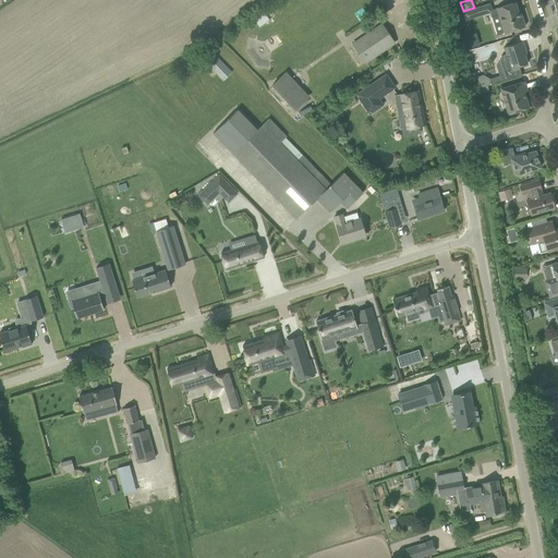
[(497,35),(524,26),(520,11),(518,11),(514,2),(490,10),(489,3),(474,8),(463,11),(465,20),(489,12),(497,35)]
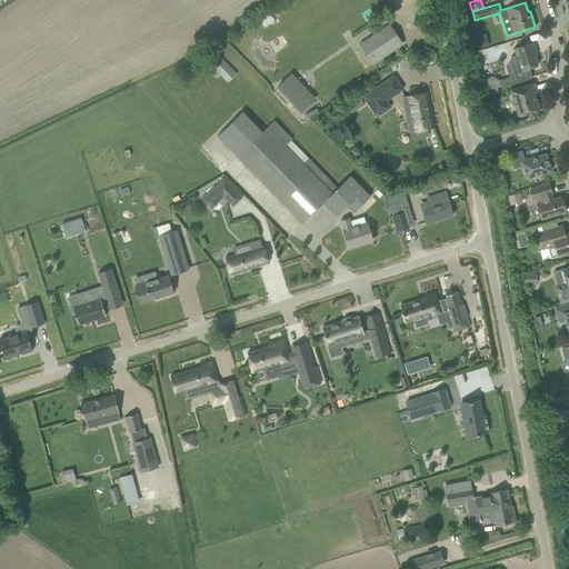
[(389,25),(360,45),(373,63),(402,43),(389,25)]
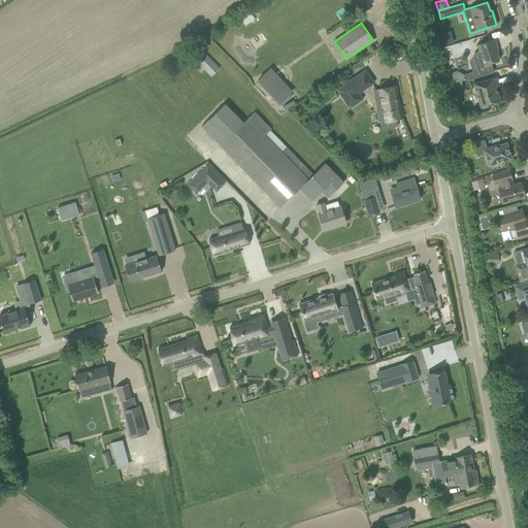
[(476,44),(479,52),(473,53),(471,58),(476,60),(471,69),(474,77),(492,72),(490,66),(492,65),(491,63),(499,60),(495,47),(497,46),(494,39),(476,44)]
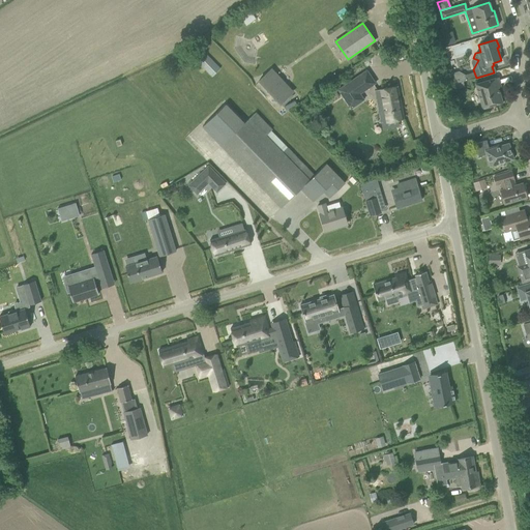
[(203,51),(195,59),(212,77),(221,68),(203,51)]
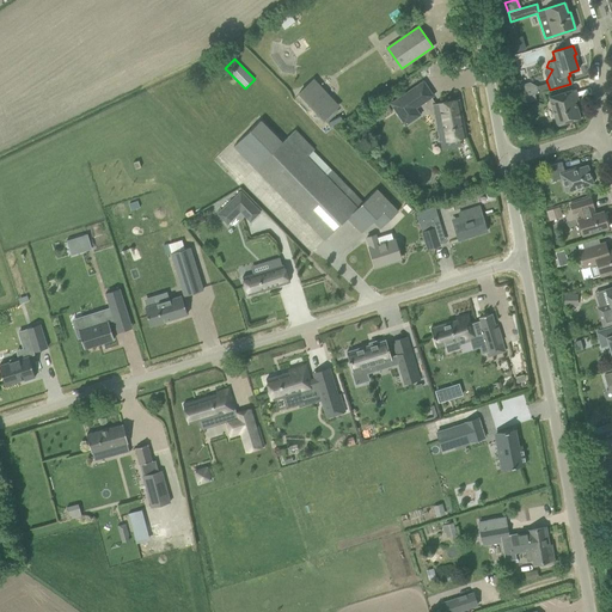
[(300,90),(298,93),(323,120),(337,106),(314,81),(303,92),(300,90)]
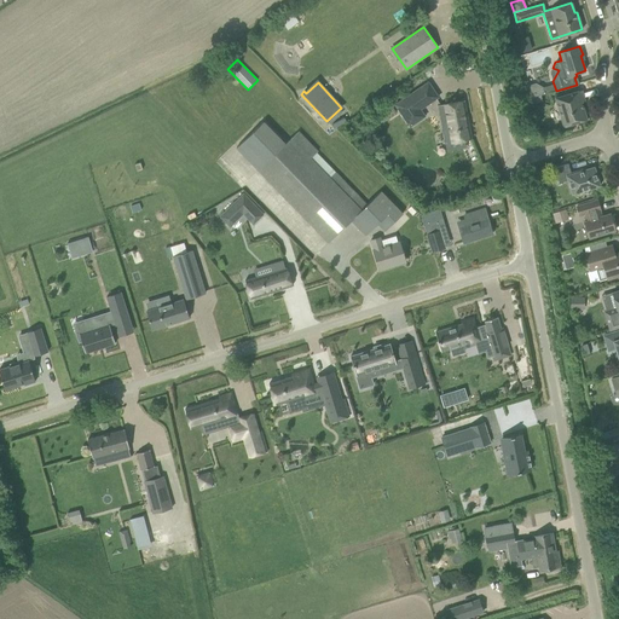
[(427,82),(395,104),(410,126),(426,115),(422,109),(438,99),(427,82)]
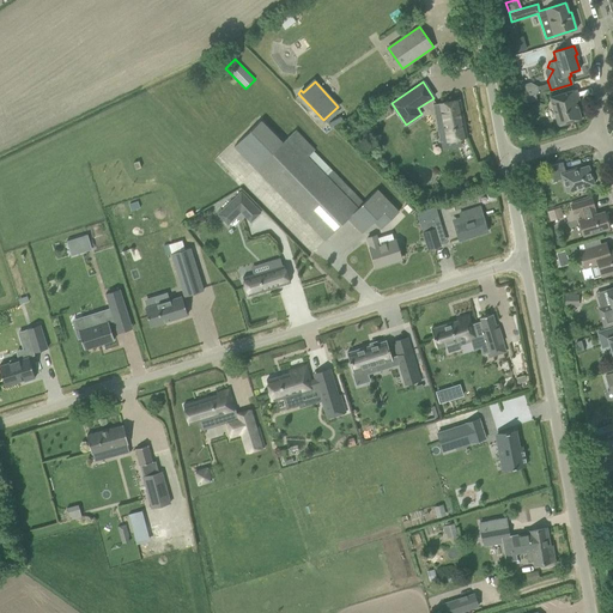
[(535,95),(540,93),(540,92),(551,90),(548,83),(536,86),(530,82),(523,84),(528,97),(535,95)]
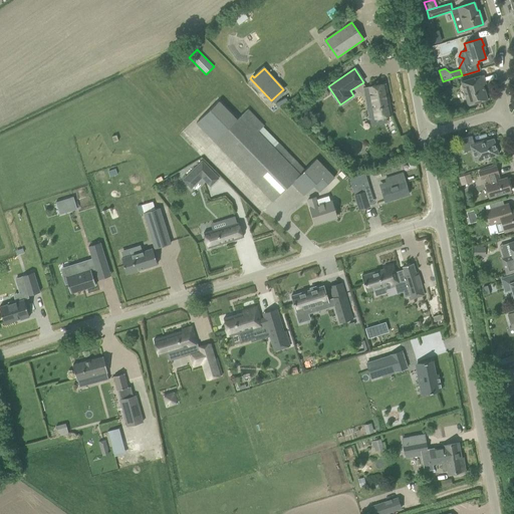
[(483,74),(461,81),(468,104),(487,98),(483,84),(486,84),(483,74)]
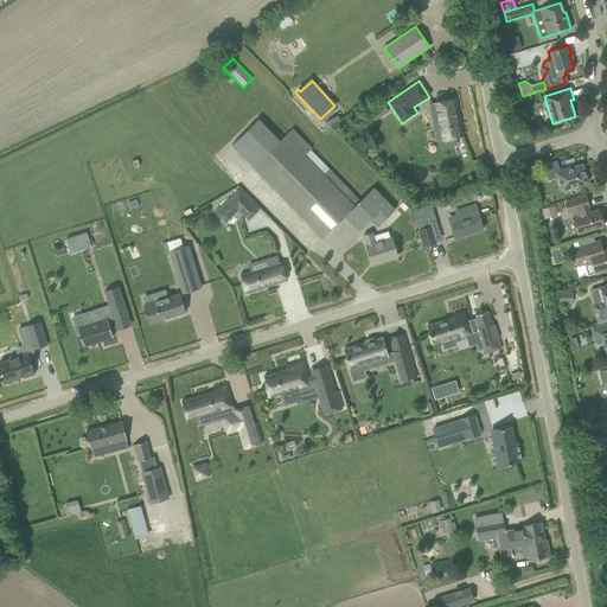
[(532,100),(530,94),(523,96),(518,96),(521,103),(532,100)]
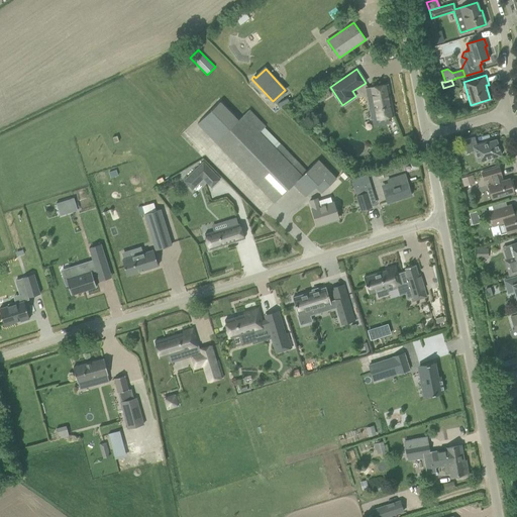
[(388,84),(366,88),(372,120),(388,117),(394,116),(388,84)]
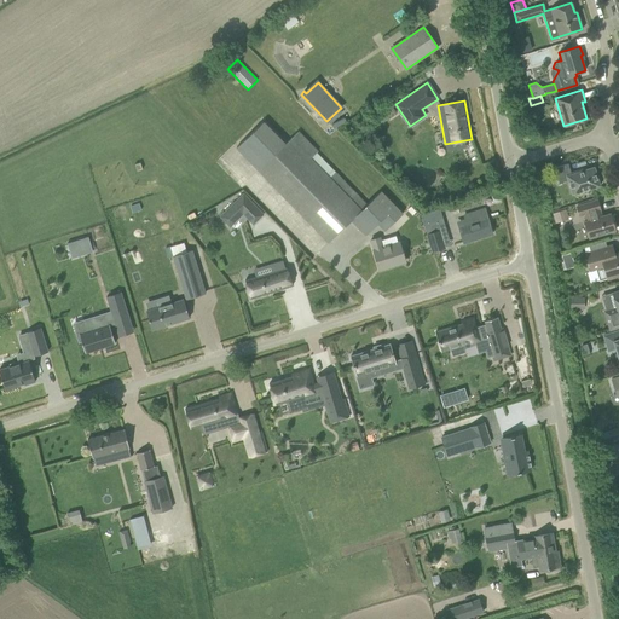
[(397,113),(392,106),(382,114),(377,119),(381,123),(397,113)]
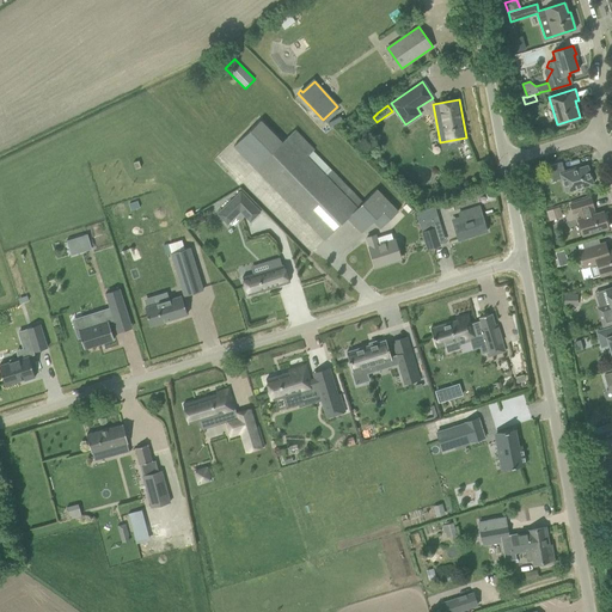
[(378,189),(363,202),(332,172),(313,151),(314,150),(295,129),(282,142),(261,120),(242,138),(233,146),(325,240),(347,218),(361,233),(373,221),(380,228),(398,212),(390,202),(378,189)]
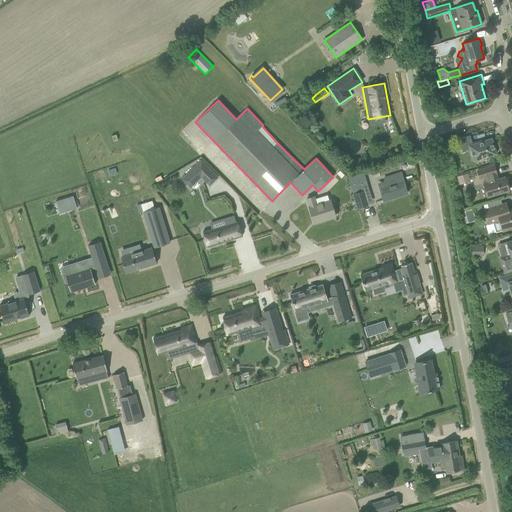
[(495,145),(493,145),(491,138),(477,142),(477,141),(472,143),(470,135),(458,139),(462,151),(469,149),(473,160),(496,154),(495,152),(497,152),(495,145)]
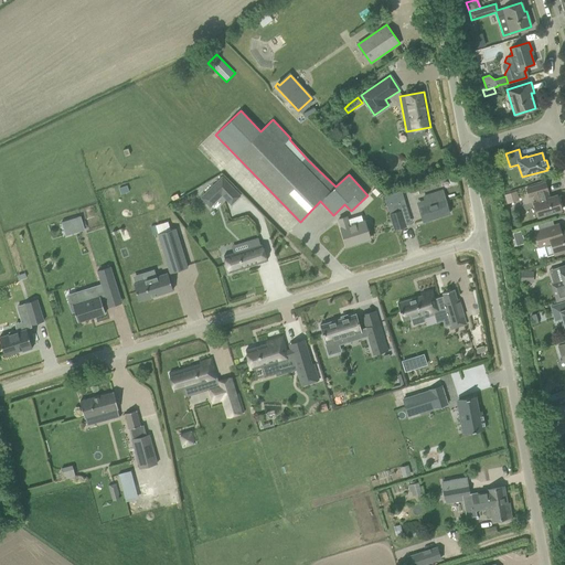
[(231,187),(222,177),(208,190),(216,200),(231,187)]
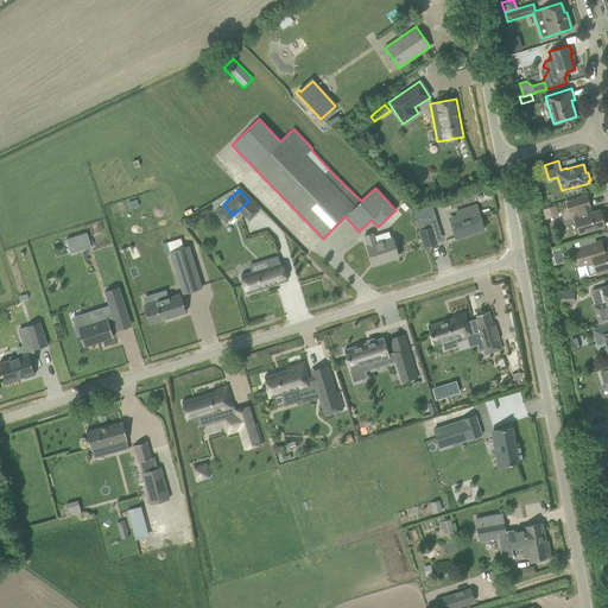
[(576,217),(574,217),(578,234),(605,226),(600,210),(590,213),(588,206),(589,206),(587,197),(575,200),(567,203),(569,211),(575,210),(576,217)]
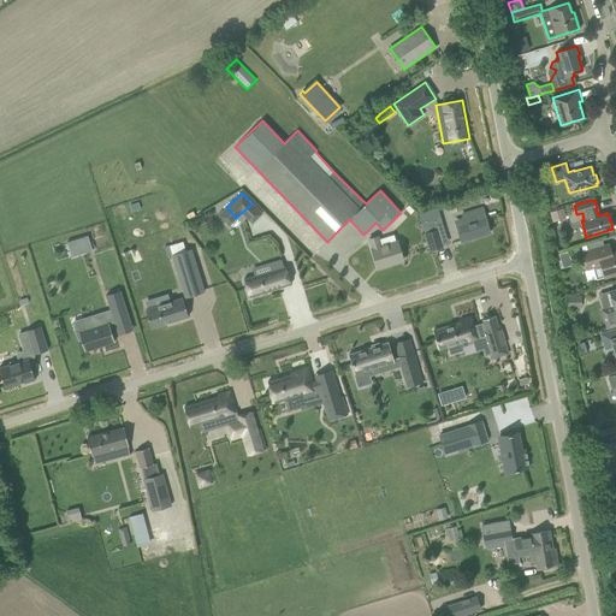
[(437,208),(419,214),(421,221),(428,243),(431,250),(443,247),(436,224),(442,221),(437,208)]
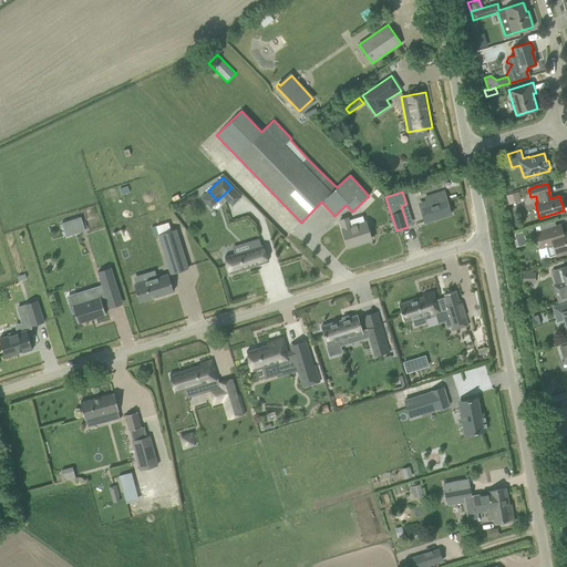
[(444,192),(433,195),(425,197),(428,206),(420,209),(424,223),(451,214),(444,192)]
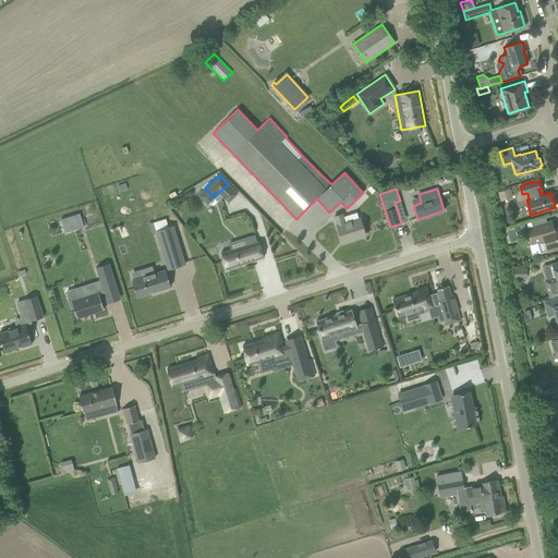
[(499,192),(501,201),(512,197),(510,189),(499,192)]
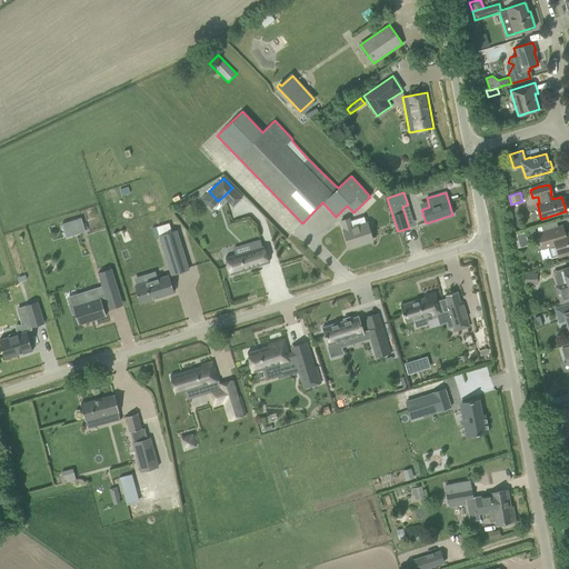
[(80,218),(75,219),(79,232),(85,230),(80,218)]
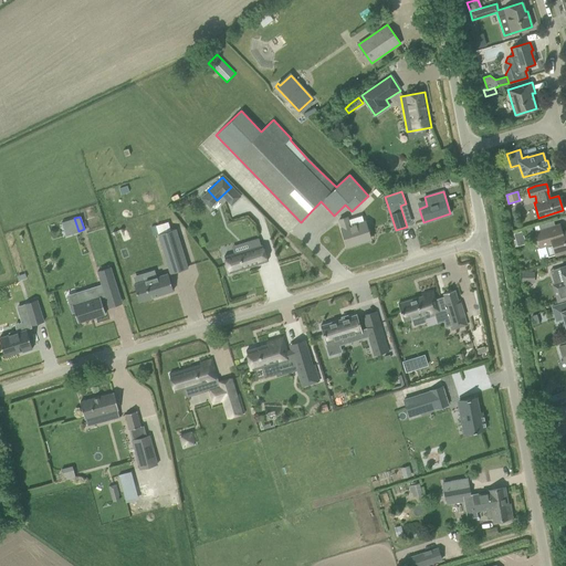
[(342,229),(347,247),(370,239),(365,221),(350,227),(347,217),(338,219),(342,229)]
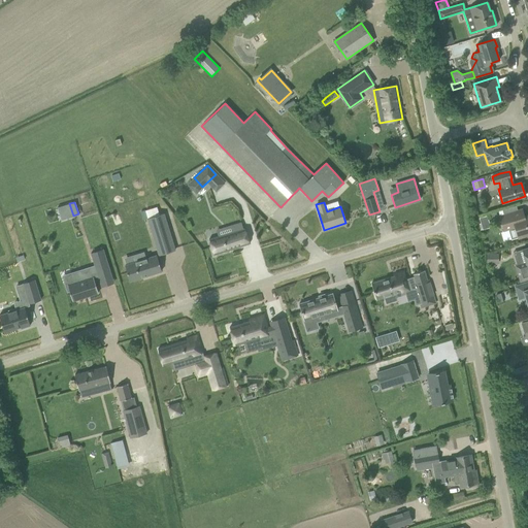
[(248,207),(241,208),(243,217),(250,216),(248,207)]
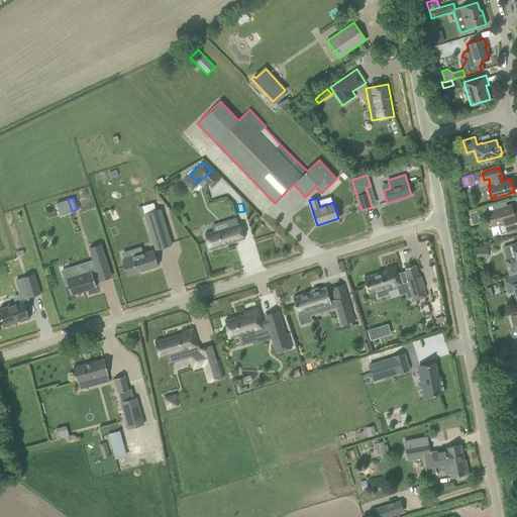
[(507,232),(515,230),(516,228),(516,211),(513,212),(511,206),(507,207),(493,211),(490,212),(494,225),(498,224),(501,234),(507,232)]
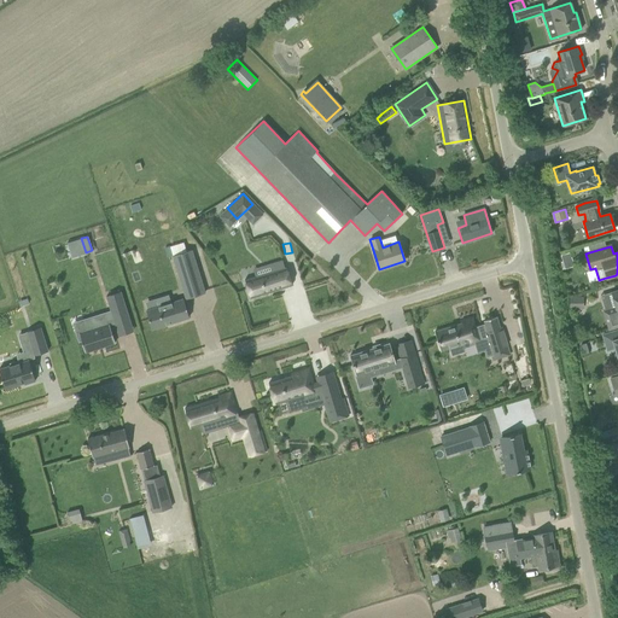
[(174,257),(187,301),(207,295),(192,251),(174,257)]
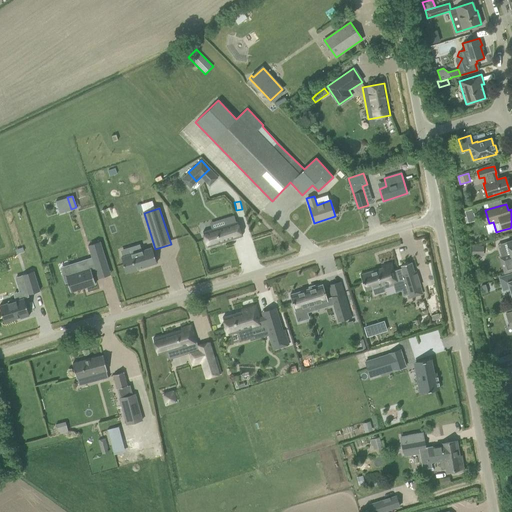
[(474,215),(472,209),(464,211),(466,217),(474,215)]
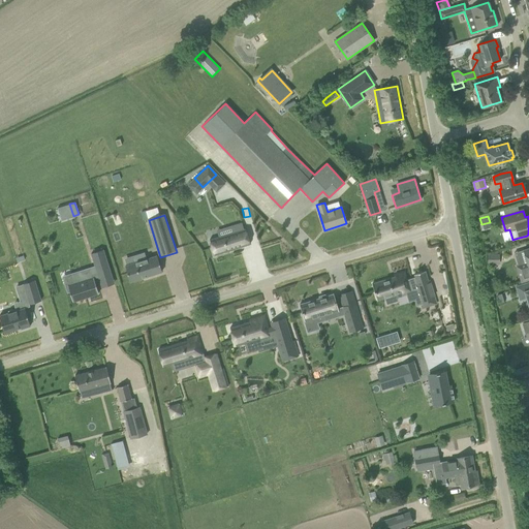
[(209,239),(214,255),(250,244),(245,228),(244,228),(242,222),(231,225),(234,231),(209,239)]
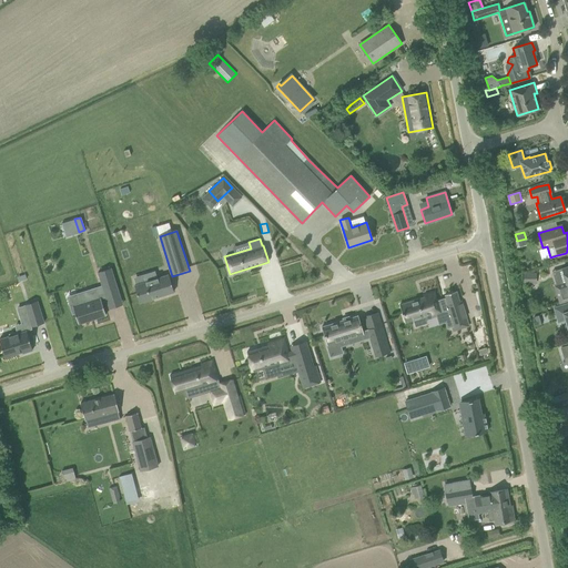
[(567,266),(561,269),(566,282),(555,286),(559,303),(565,301),(567,300),(567,266)]
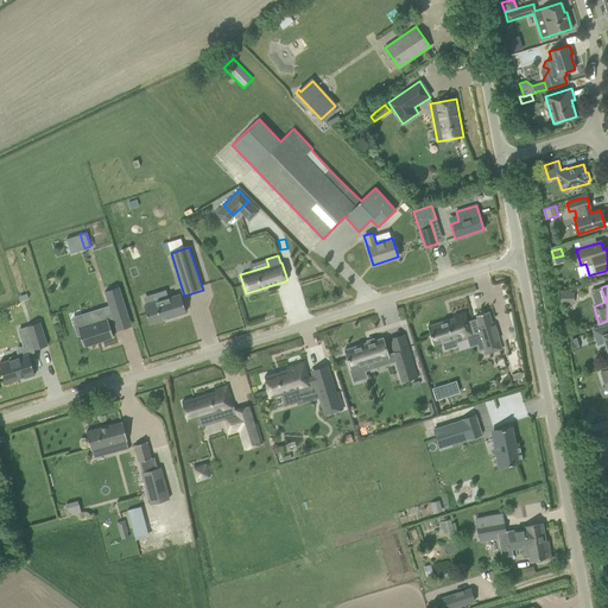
[(119,287),(105,291),(109,305),(113,318),(114,318),(127,314),(119,287)]
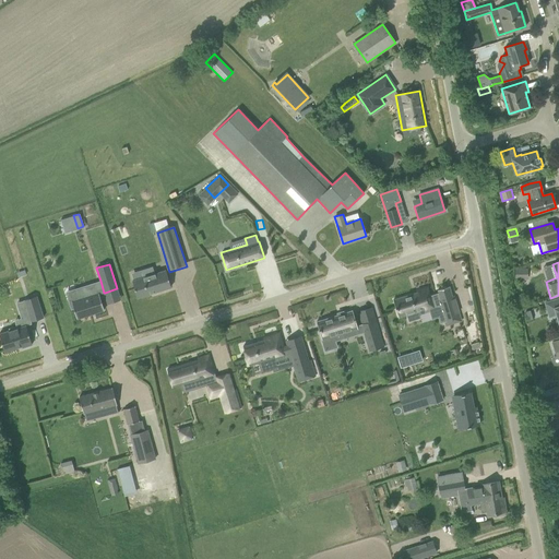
[(527,278),(527,270),(515,270),(515,278),(527,278)]
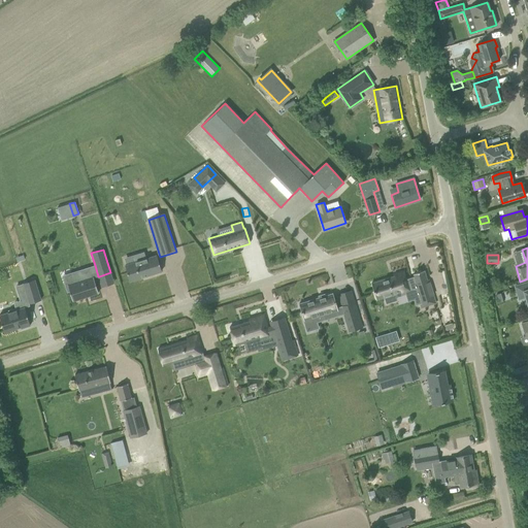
[(126,266),(131,283),(162,272),(157,257),(145,260),(144,256),(133,259),(135,264),(126,266)]
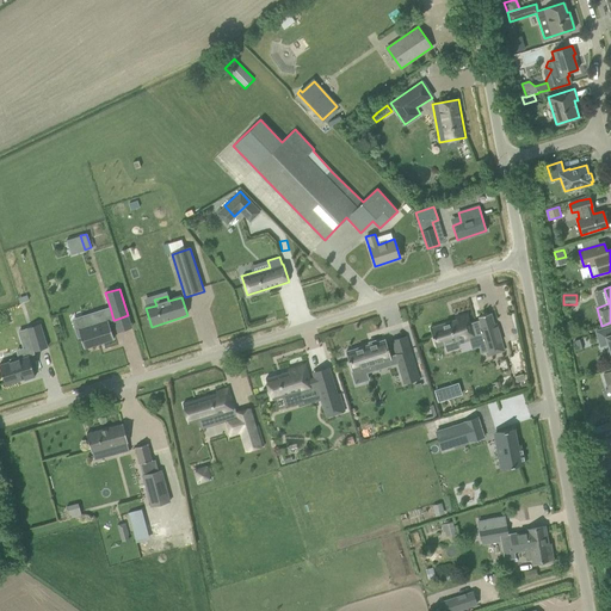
[(85,325),(75,328),(78,338),(80,337),(81,338),(84,349),(113,339),(109,321),(107,321),(107,320),(105,313),(94,315),(93,313),(82,316),(85,325)]
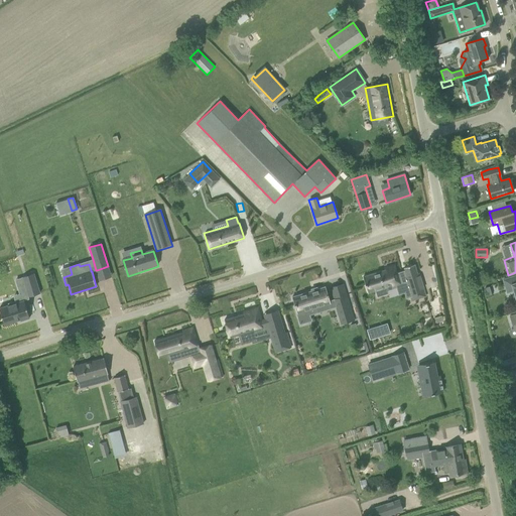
[(385,270),(363,277),(368,293),(375,290),(376,290),(377,296),(388,293),(386,287),(405,281),(410,297),(411,300),(425,296),(418,273),(417,273),(414,264),(404,267),(405,270),(396,273),(394,265),(385,268),(385,270)]
